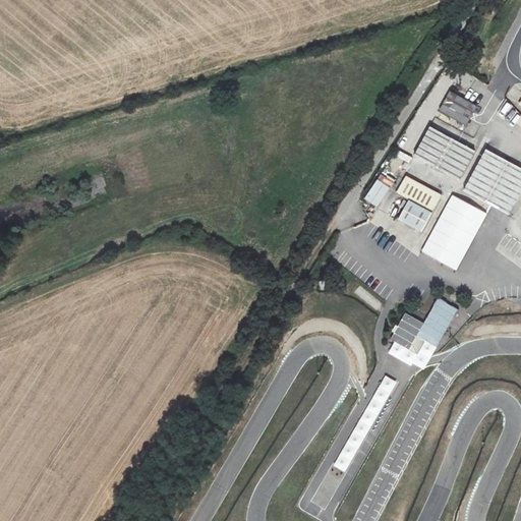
[(465,125),(476,106),(451,92),(440,111),(465,125)]
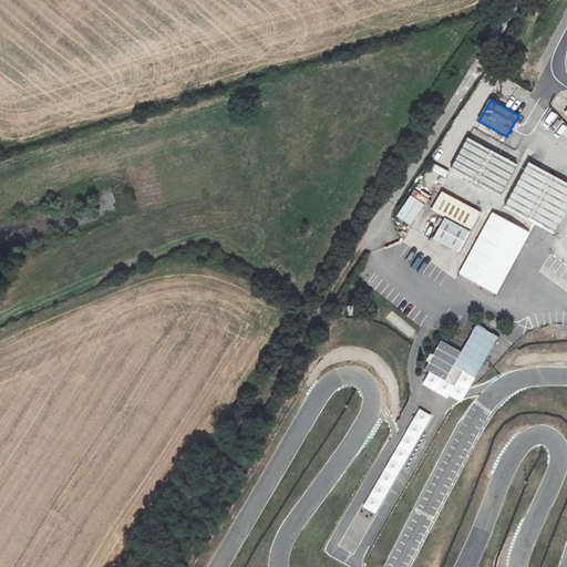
[(500,196),(516,164),(468,138),(451,169),(500,196)]
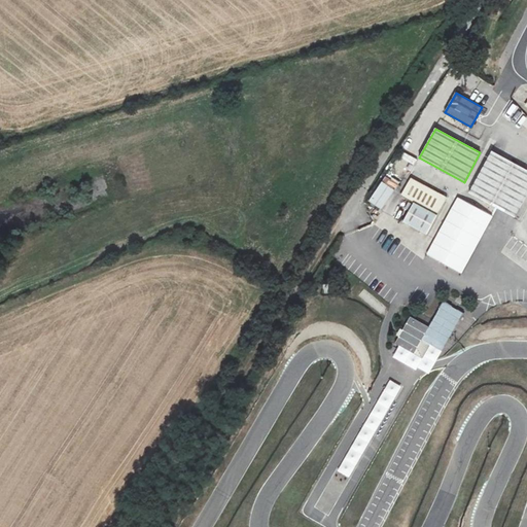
[(480,167),(484,169),(497,143),(494,142),(480,167)]
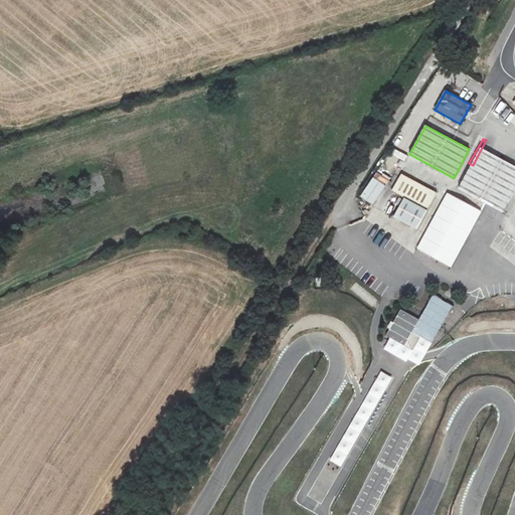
[(473,165),(482,170),(495,145),(486,140),(473,165)]
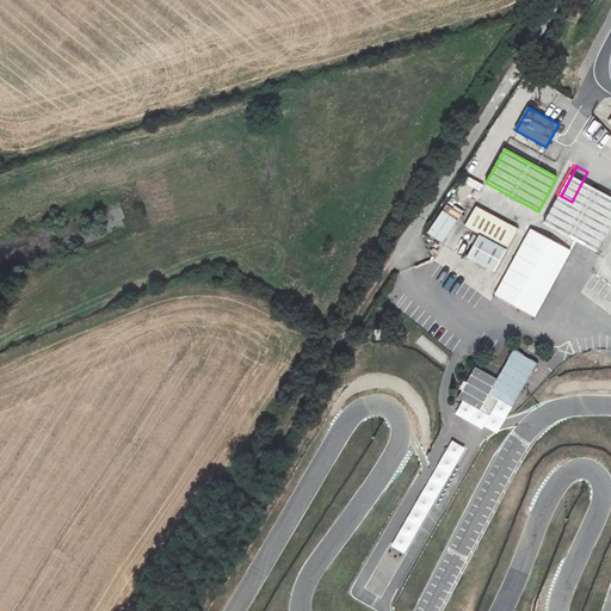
[(468,177),(461,190),(476,197),(482,184),(468,177)]
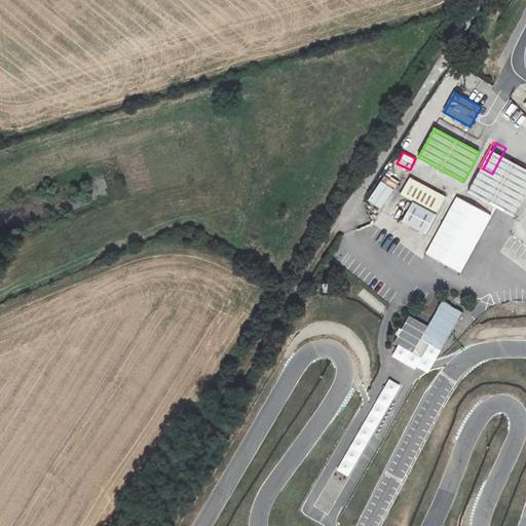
[(400,195),(412,202),(422,184),(410,177),(400,195)]
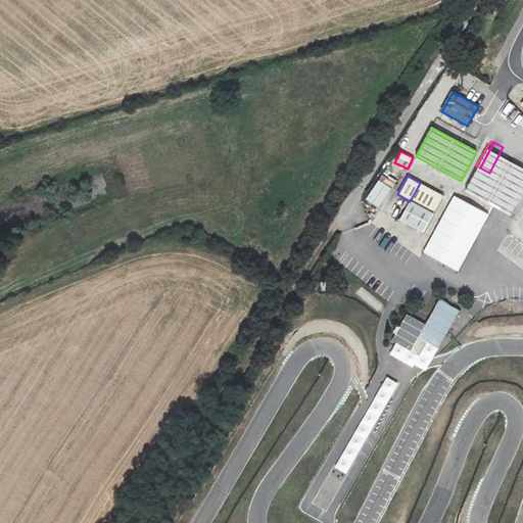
[(378,208),(391,188),(378,180),(365,200),(378,208)]
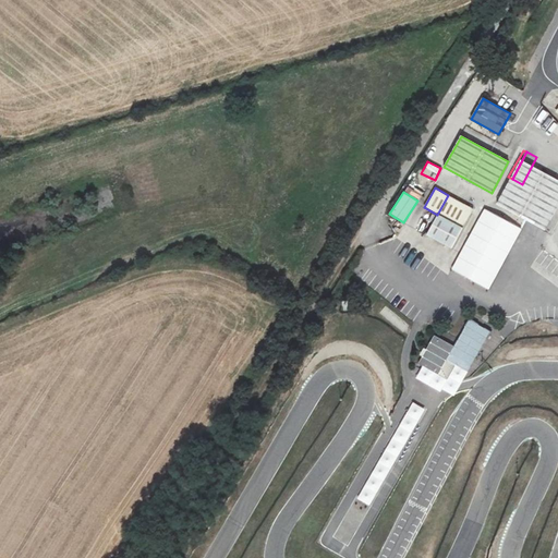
[(437,215),(426,235),(452,249),(474,208),(448,195),(437,215)]
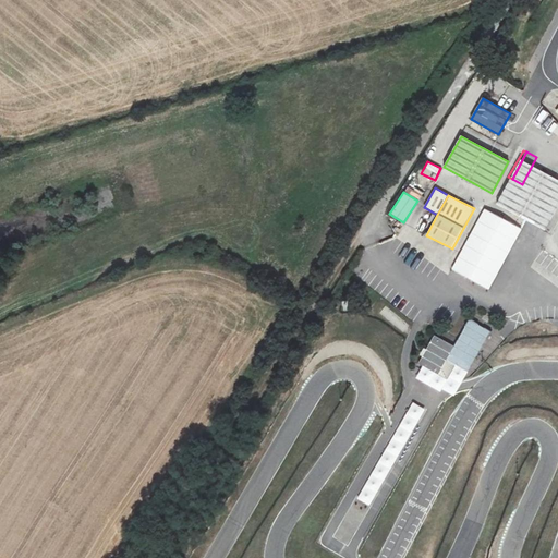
[(495,225),(498,219),(483,210),(481,217),(495,225)]
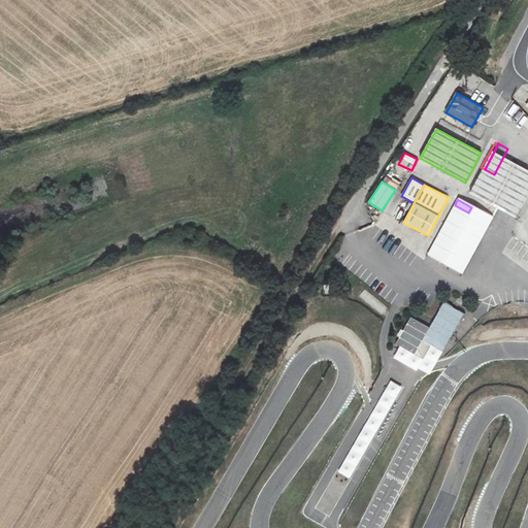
[(468,212),(455,205),(430,251),(464,269),(489,224),(468,212)]
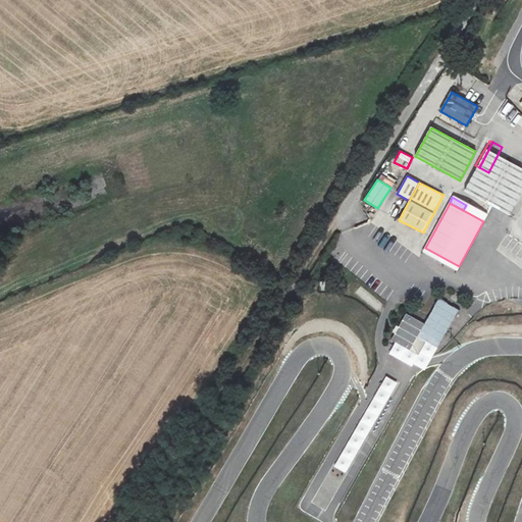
[(448,299),(438,314),(440,315),(448,303),(466,314),(458,326),(461,328),(470,313),(448,299)]
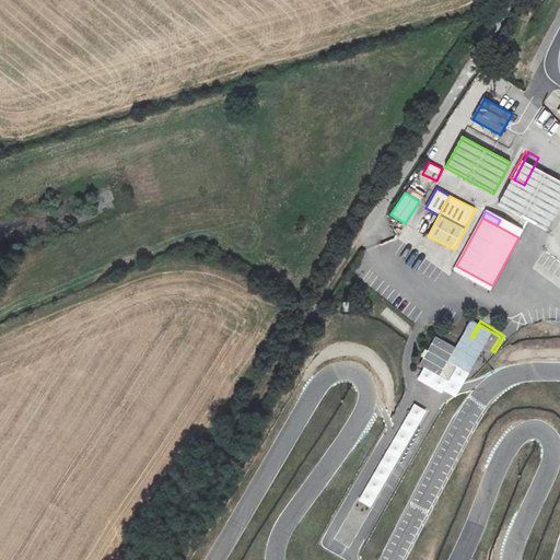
[(491,350),(500,337),(480,325),(473,338),(491,350)]
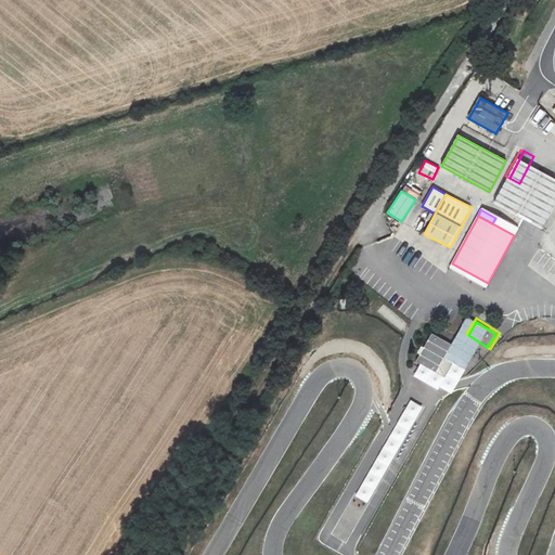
[(416,362),(436,373),(451,345),(433,334),(416,362)]
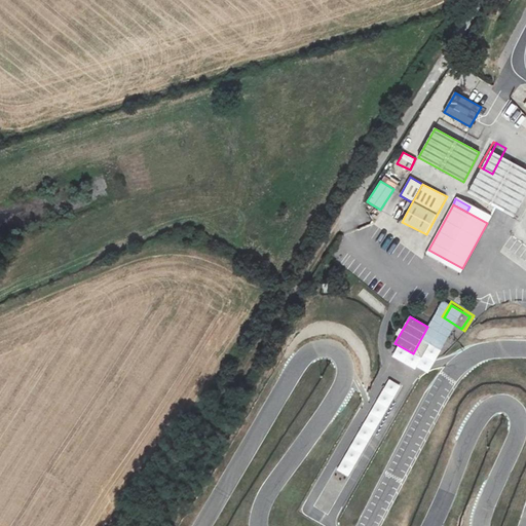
[(429,338),(443,346),(455,326),(442,317),(429,338)]
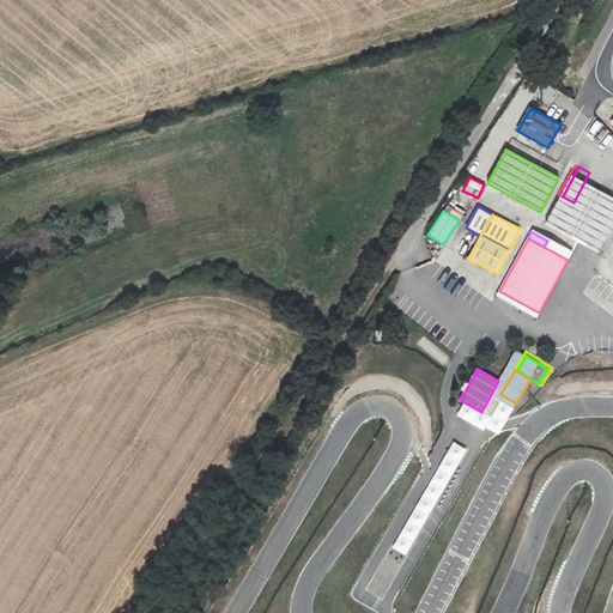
[(479,428),(486,414),(481,412),(460,400),(453,413),(479,428)]
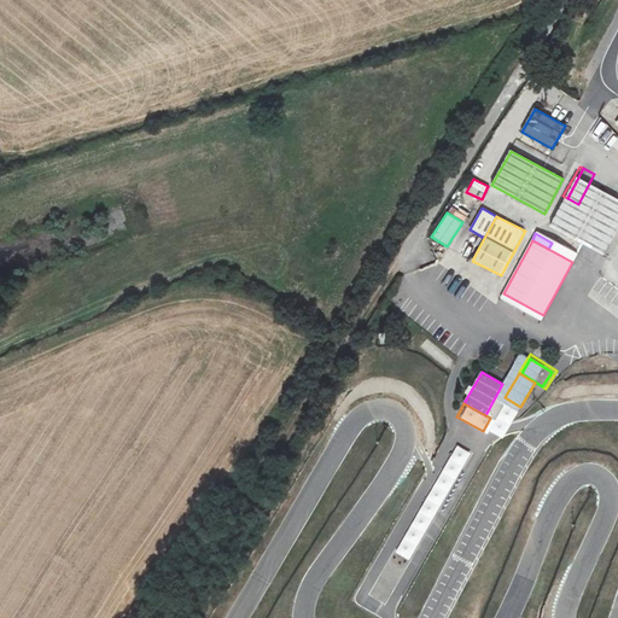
[(447,465),(395,552),(409,560),(470,454),(458,447),(456,448),(447,465)]
